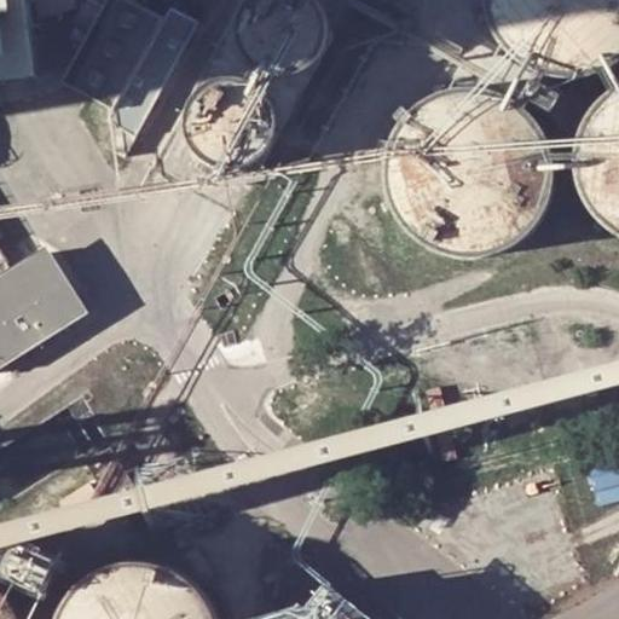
[(0,90),(32,87),(23,0),(0,3),(0,90)]
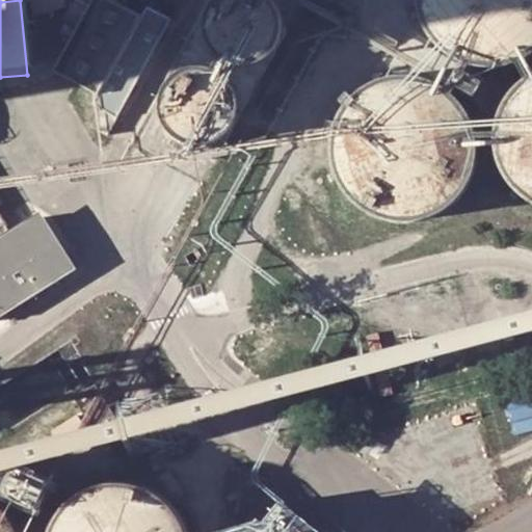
[(117,0),(87,0),(58,73),(103,91),(97,104),(125,115),(167,12),(147,4),(143,10),(117,0)]
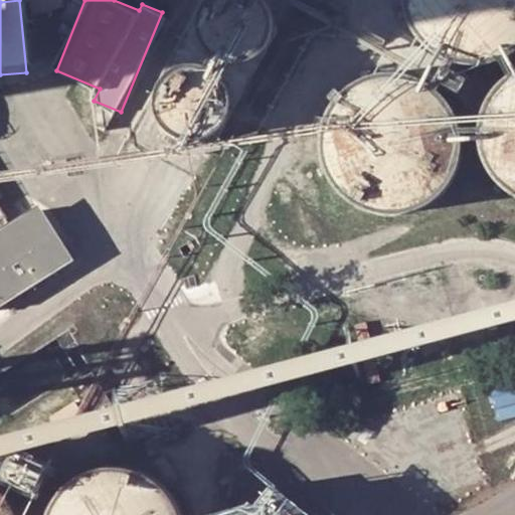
[(205,0),(202,5),(199,12),(198,20),(198,28),(200,36),(203,43),(208,49),(212,52),(219,56),(226,59),(234,60),(242,59),(249,57),(256,53),(263,48),(268,41),(271,34),(273,26),(273,18),(271,11),(268,3),(265,0),(205,0)]
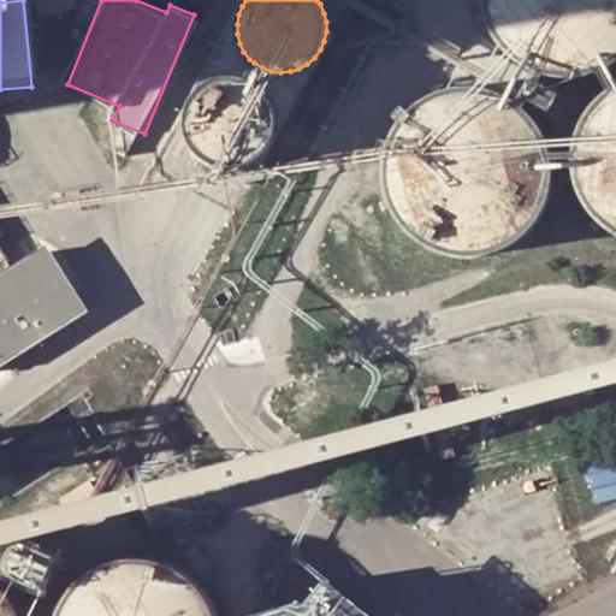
[(615,0),(479,0),(480,9),(484,22),(489,34),(496,45),(504,54),(514,63),(525,70),(537,75),(549,78),(562,80),(575,78),(588,76),(600,71),(611,64),(615,59),(615,0)]
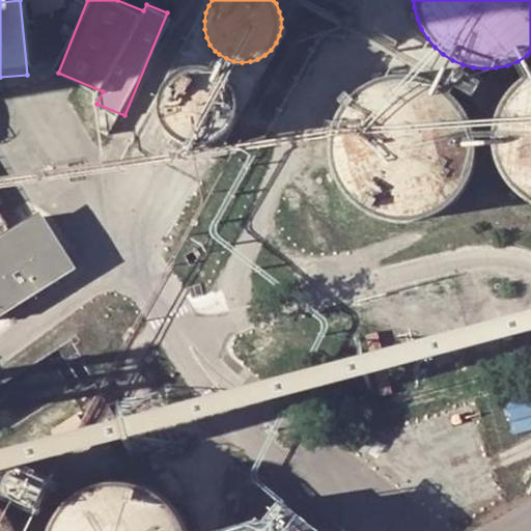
[(202,66),(194,66),(186,67),(179,71),(172,75),(167,81),(163,87),(160,94),(159,103),(159,111),(161,119),(165,127),(170,133),(177,137),(183,140),(190,142),(198,143),(206,142),(214,139),(221,135),(227,130),(231,122),(234,115),(235,107),(235,99),(233,90),(229,83),(224,77),(218,72),(211,68),(202,66)]
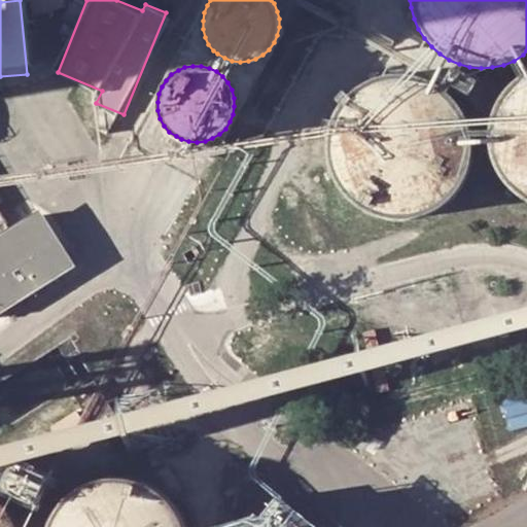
[(409,74),(397,73),(386,73),(375,75),(364,79),(355,85),(346,92),(339,100),(332,110),(327,120),(324,131),(323,142),(323,153),(325,164),(329,175),(335,184),(342,194),(350,201),(360,208),(371,212),(382,215),(393,216),(405,216),(415,213),(425,209),(435,204),(444,197),(452,188),(458,179),(462,169),(465,157),(466,147),(465,136),(463,125),(459,114),(454,104),(447,96),(438,89),(429,81),(420,77),(409,74)]
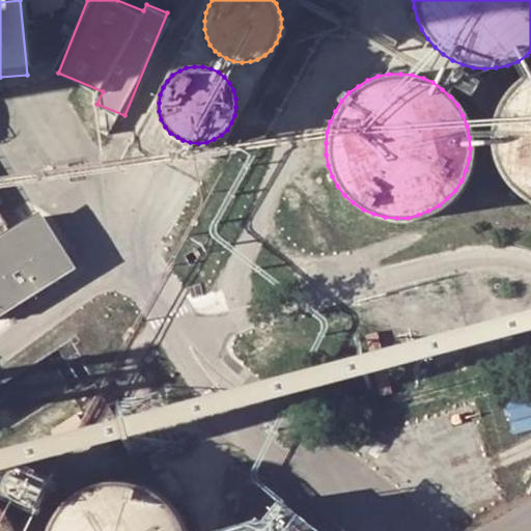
[(530,75),(524,79),(514,86),(507,93),(500,103),(495,113),(492,123),(490,135),(490,145),(492,157),(495,168),(500,177),(506,187),(514,195),(523,202),(530,205),(530,75)]
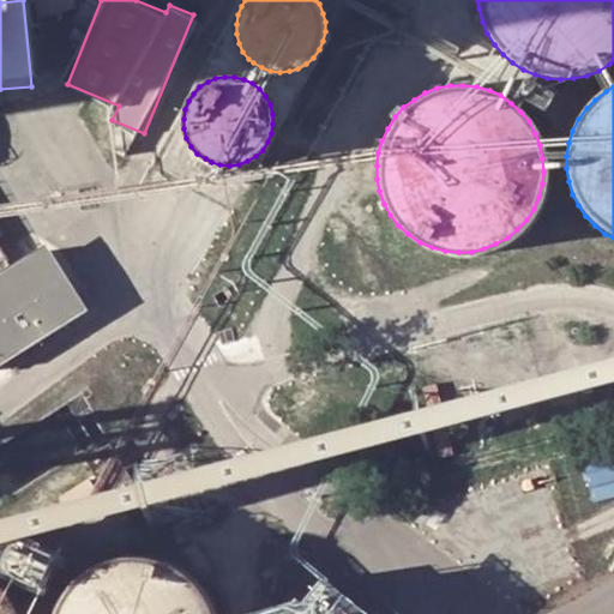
[(0,357),(89,313),(54,245),(0,271),(0,357)]
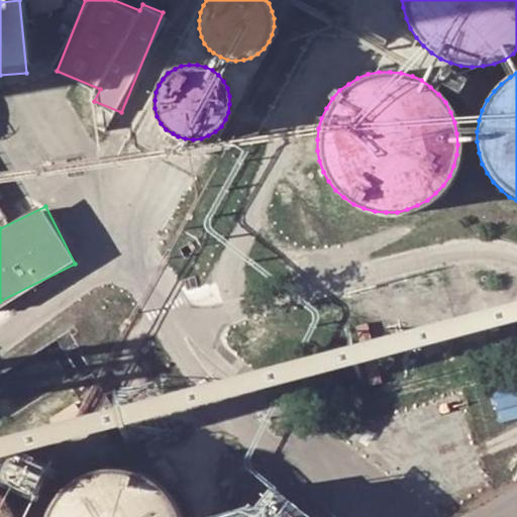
[(293,379),(322,376),(320,355),(291,358),(293,379)]
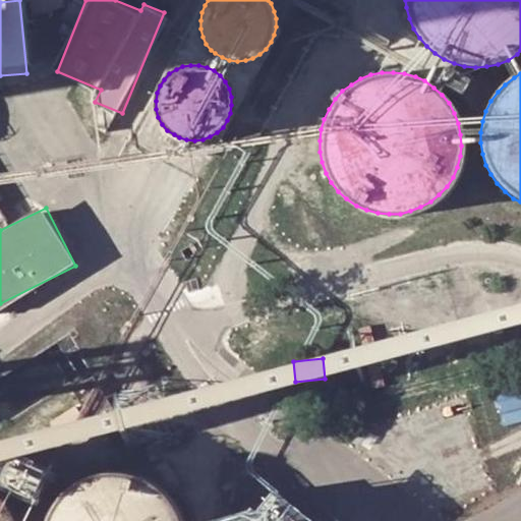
[(100,480),(90,482),(78,486),(67,493),(59,501),(52,509),(47,518),(45,520),(171,520),(166,511),(159,502),(151,495),(141,488),(132,483),(121,481),(111,479),(100,480)]
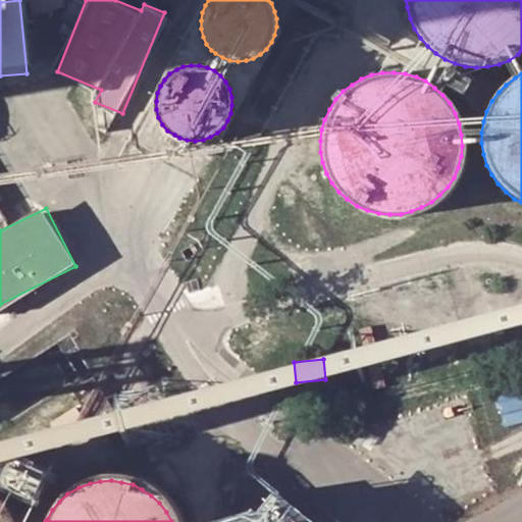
[(311,521),(275,491),(249,521),(311,521)]
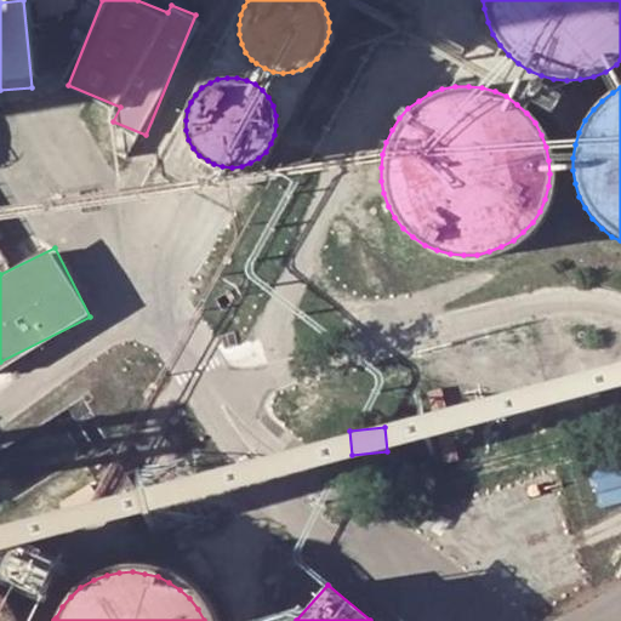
[(0,620),(18,620),(17,614),(11,602),(3,591),(0,588),(0,620)]
